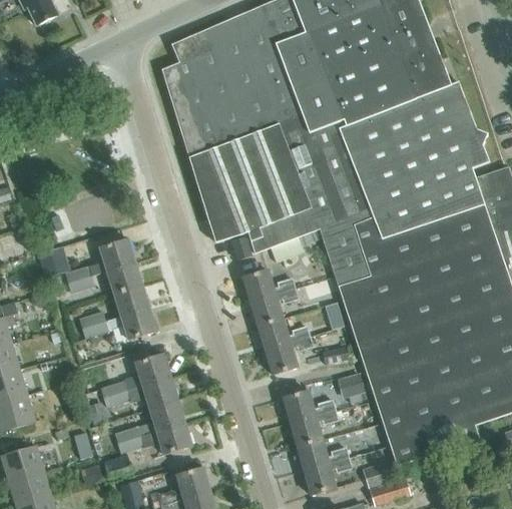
[(33,25),(55,15),(48,0),(17,0),(21,9),(25,7),(33,25)]
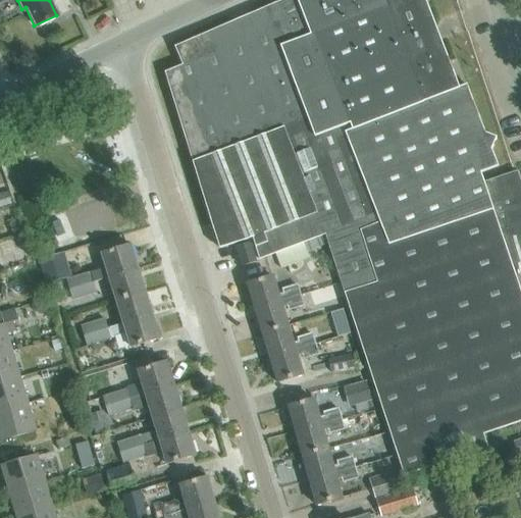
[(276,0),(174,44),(183,62),(164,69),(218,246),(251,235),(259,256),(274,250),(302,240),(324,231),(327,241),(403,473),(486,445),(482,431),(520,417),(520,189),(515,169),(482,180),(479,170),(497,164),(490,148),(497,137),(485,131),(465,82),(458,85),(425,0),(276,0)]
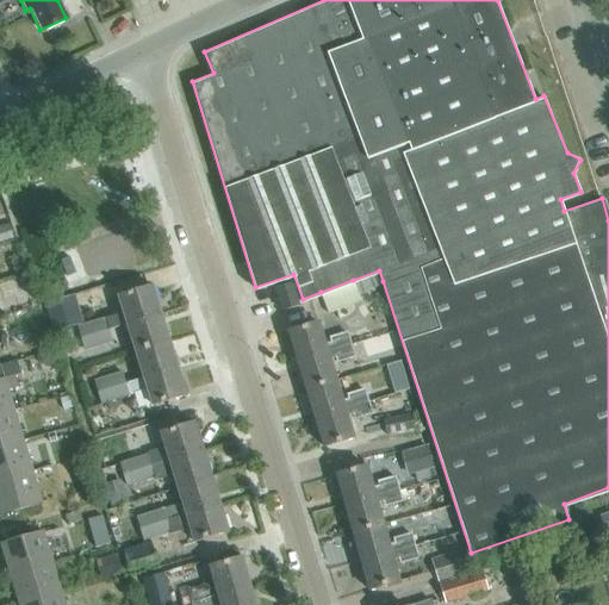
[(0,237),(13,234),(8,219),(0,222),(0,237)]
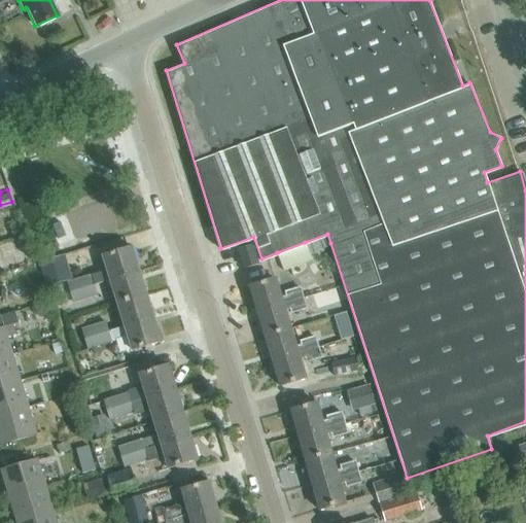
[(12,235),(22,232),(19,219),(8,222),(12,235)]
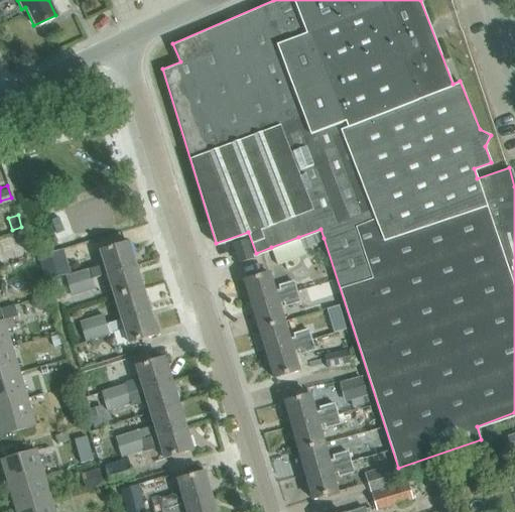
[(320,229),(298,237),(301,246),(324,238),(320,229)]
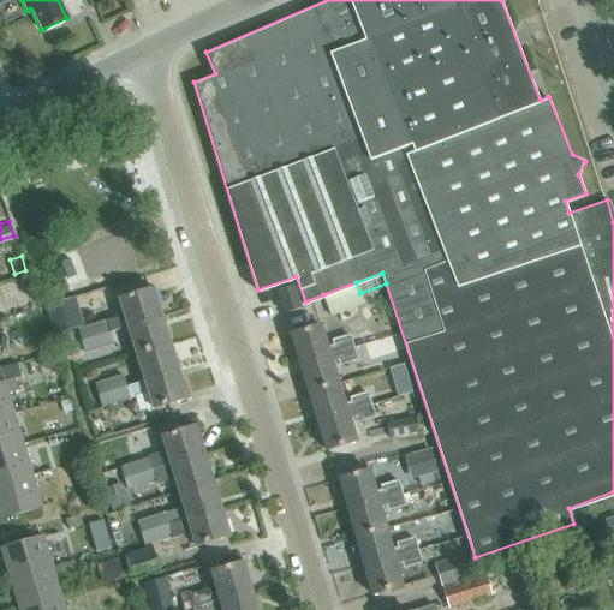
[(285,310),(300,305),(293,282),(276,288),(285,310)]
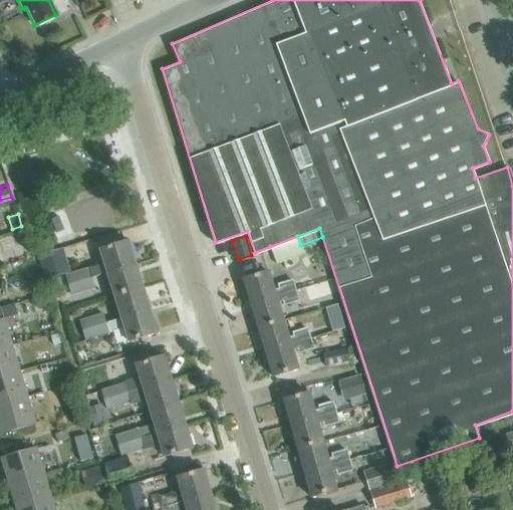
[(297,236),(270,246),(276,262),(303,251),(300,245),(297,236)]
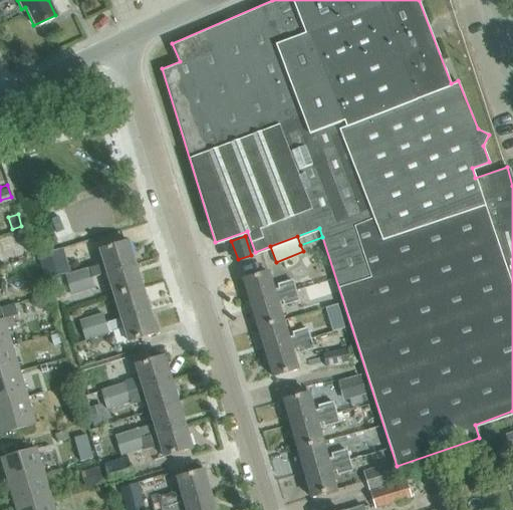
[(99,247),(106,271),(135,260),(127,238),(99,247)]
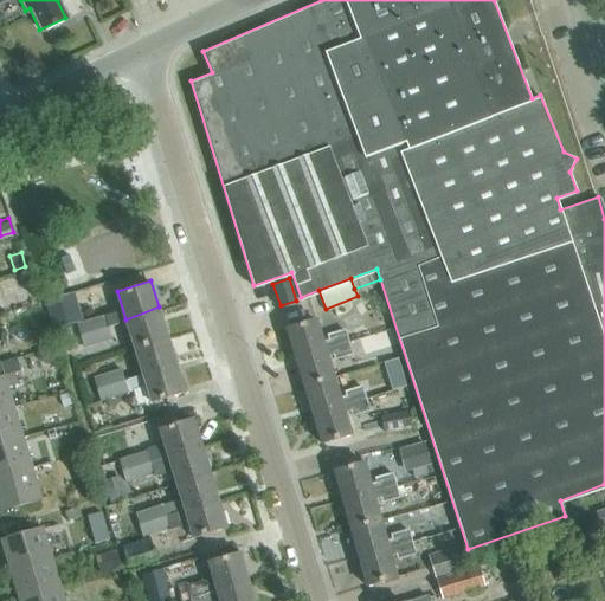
[(72,289),(44,297),(52,324),(81,315),(72,289)]
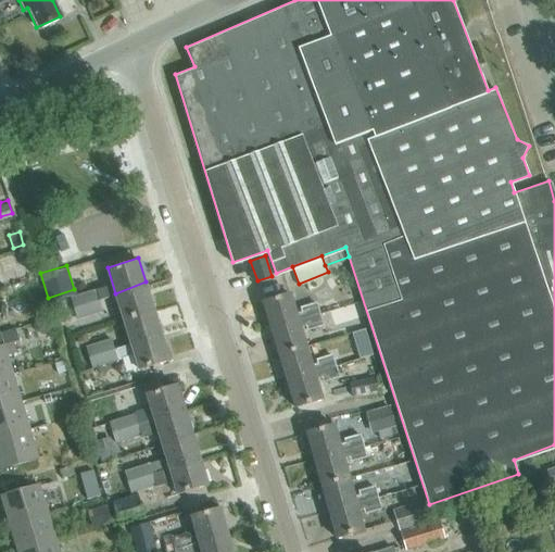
[(123,316),(153,305),(146,281),(115,293),(123,316)]
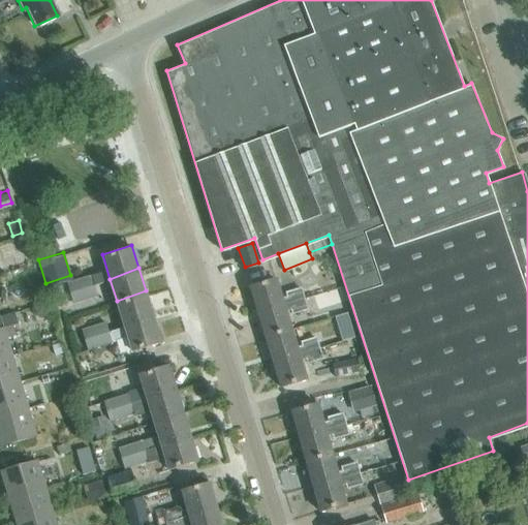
[(69,290),(94,283),(91,273),(67,280),(69,290)]
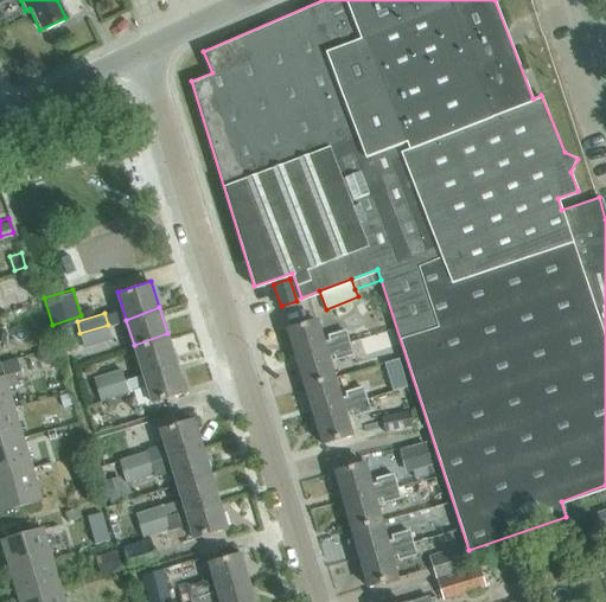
[(287,327),(295,357),(348,339),(344,328),(327,333),(330,338),(323,340),(317,318),(287,327)]
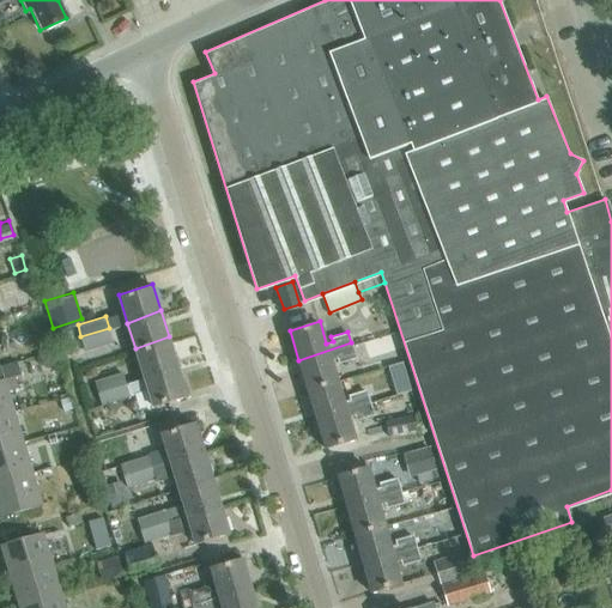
[(114,340),(109,328),(80,336),(84,348),(114,340)]
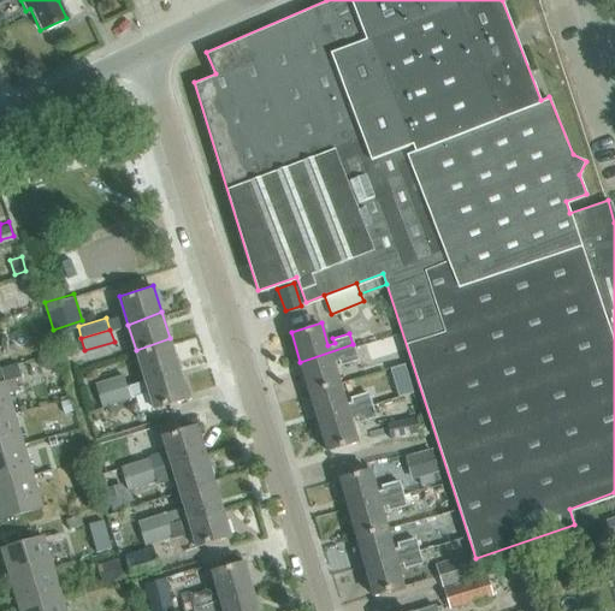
[(178,367),(170,338),(136,350),(145,378),(178,367)]
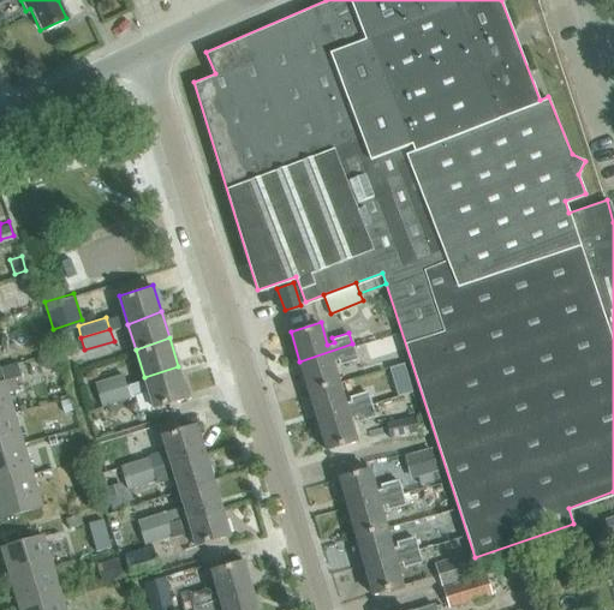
[(356,356),(352,344),(299,362),(309,392),(339,381),(332,358),(338,357),(339,362),(356,356)]
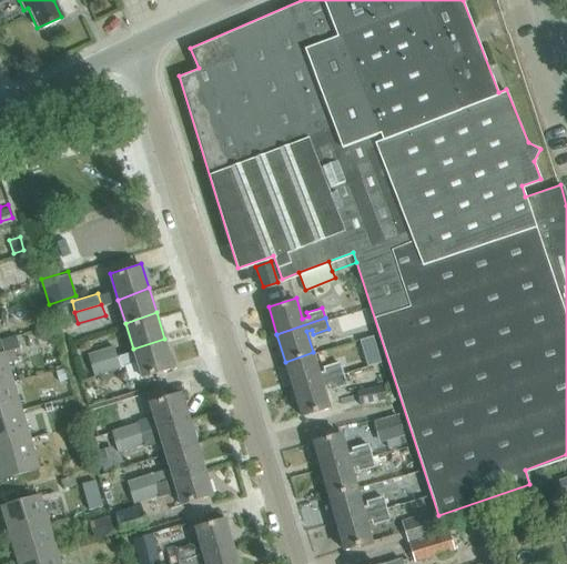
[(52,336),(50,332),(48,324),(34,328),(37,335),(44,339),(52,336)]
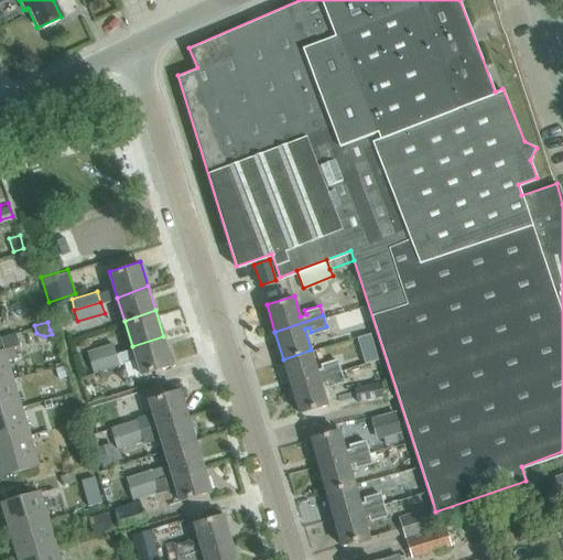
[(1,334),(4,347),(19,344),(15,331),(1,334)]
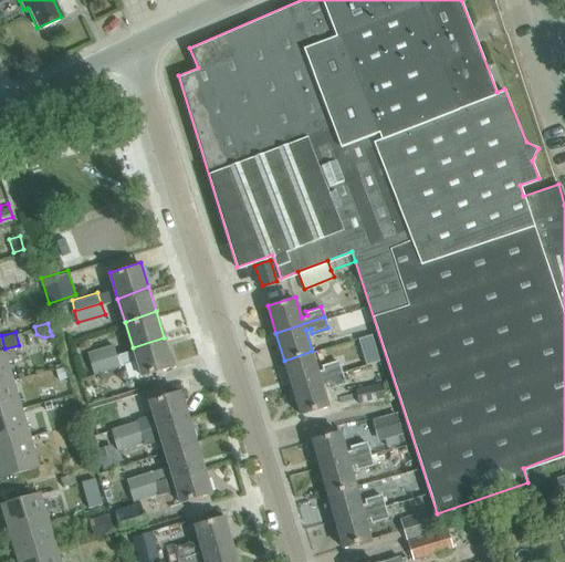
[(136,360),(140,374),(173,364),(164,337),(133,347),(136,360)]
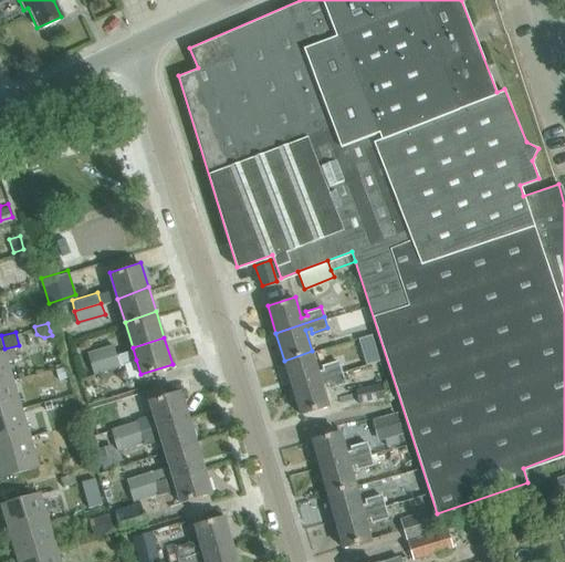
[(86,350),(90,362),(116,353),(113,342),(86,350)]
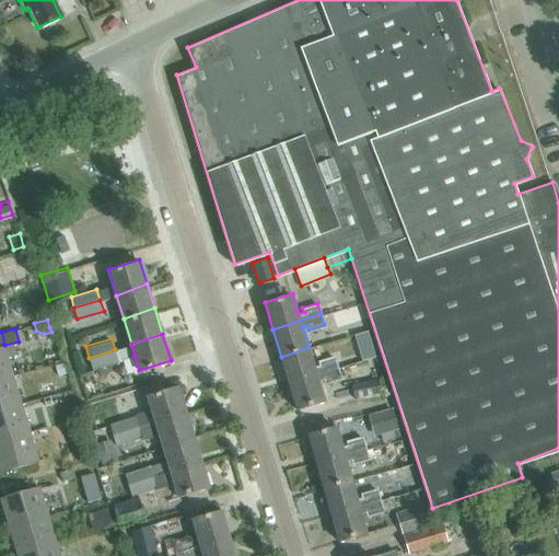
[(131,344),(115,349),(119,360),(135,356),(131,344)]
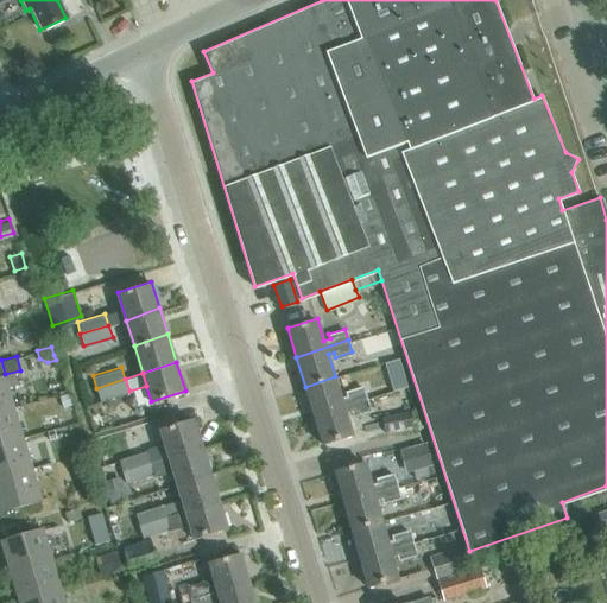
[(0,408),(13,405),(4,374),(0,375),(0,408)]
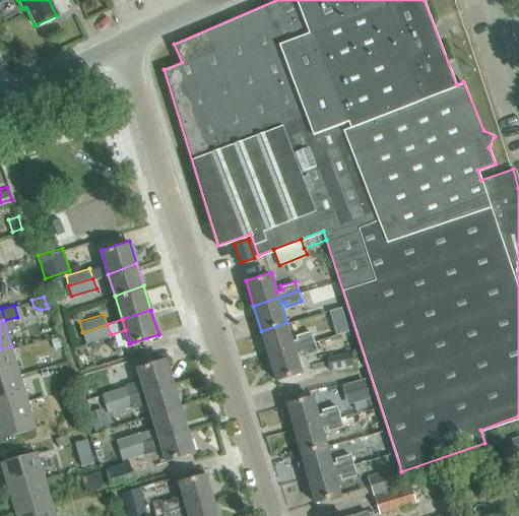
[(333,323),(335,332),(347,328),(345,320),(333,323)]
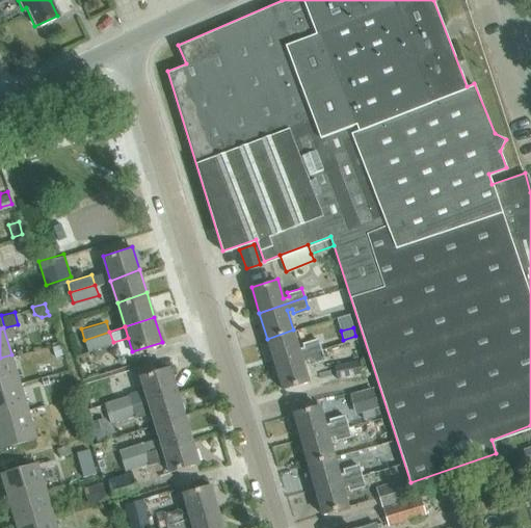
[(317,337),(302,342),(303,345),(298,347),(293,330),(267,339),(274,362),(320,347),(317,337)]
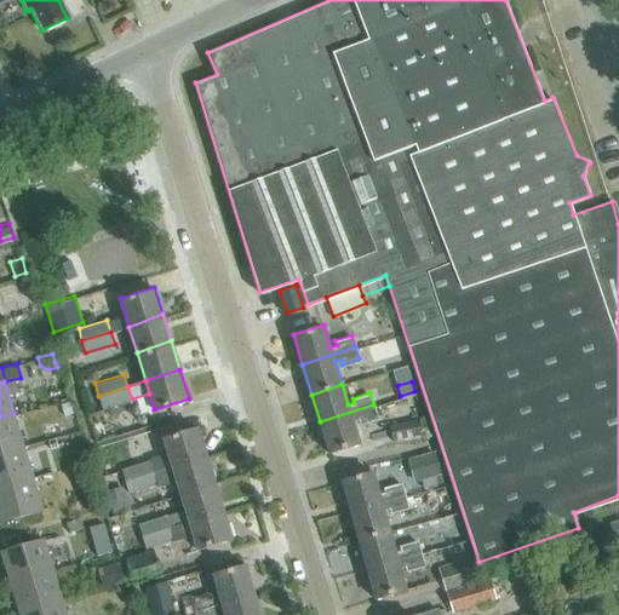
[(132,398),(127,386),(98,396),(103,408),(132,398)]
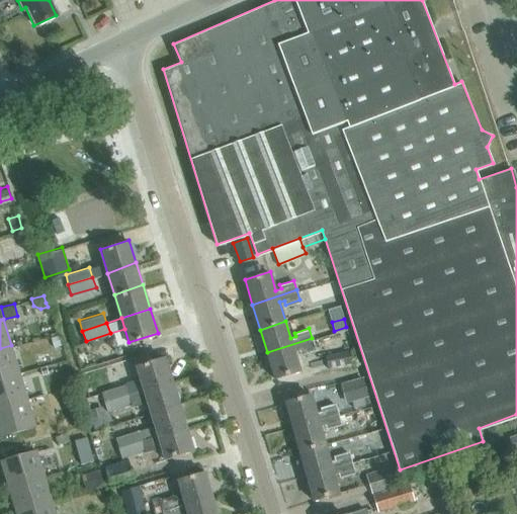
[(51,335),(54,345),(61,343),(58,333),(51,335)]
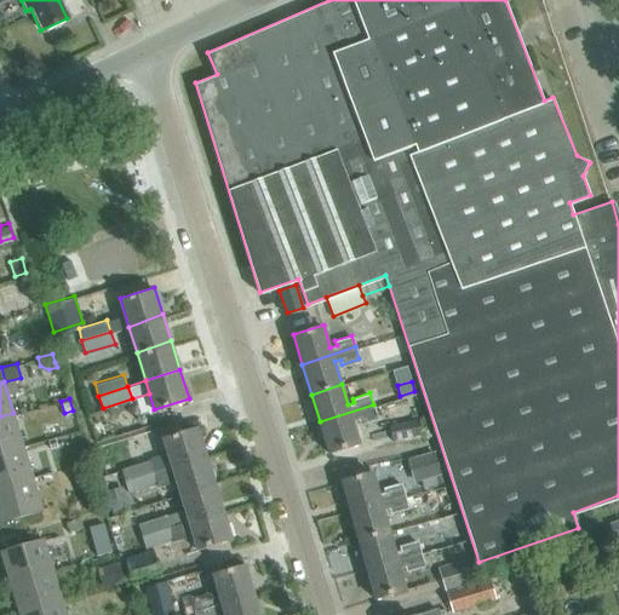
[(377,417),(373,404),(320,421),(328,450),(359,441),(353,419),(359,417),(360,421),(377,417)]
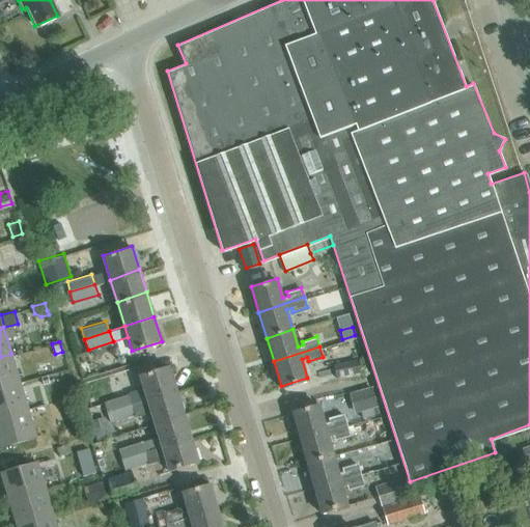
[(0,386),(20,381),(11,354),(0,357),(0,386)]
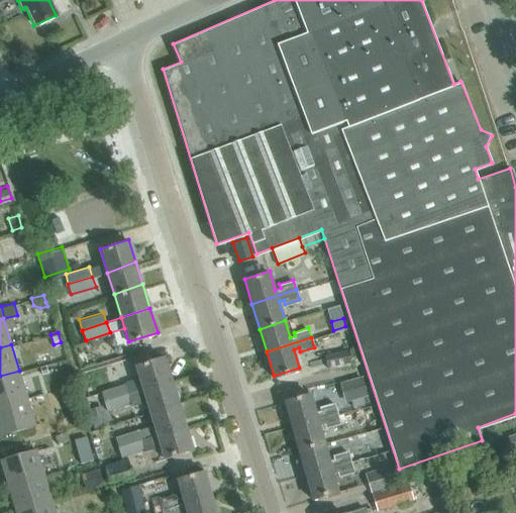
[(326,366),(350,362),(348,348),(323,352),(326,366)]
